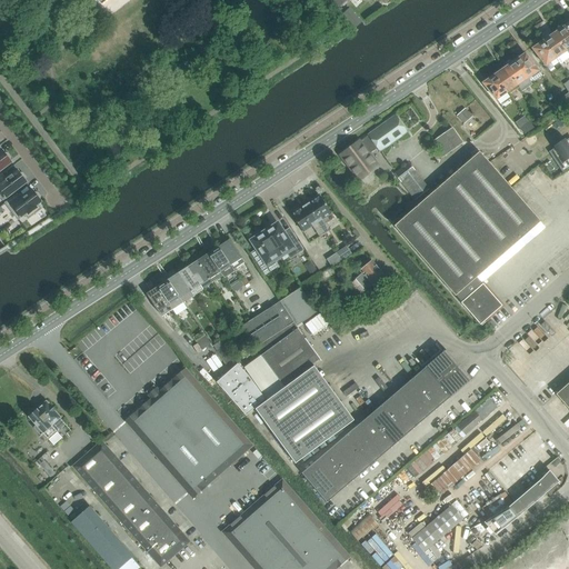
[(568,55),(568,35),(562,26),(556,30),(557,32),(553,35),(567,52),(568,55)]
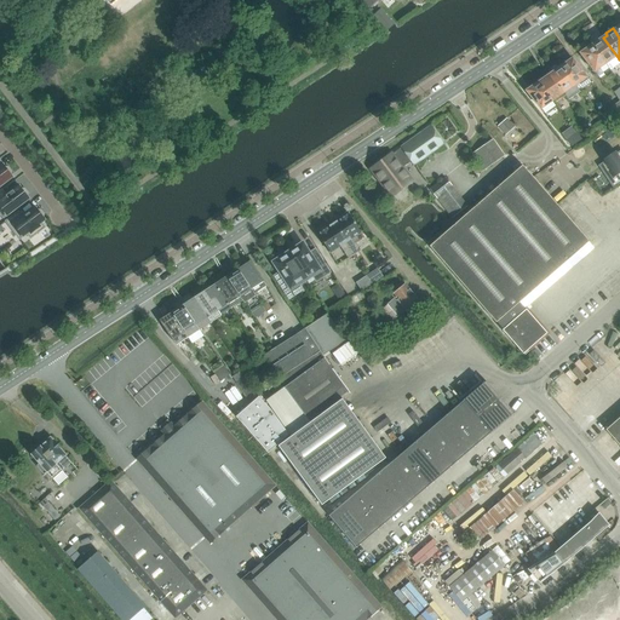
[(597,39),(590,44),(607,64),(618,57),(603,38),(600,40),(597,39)]
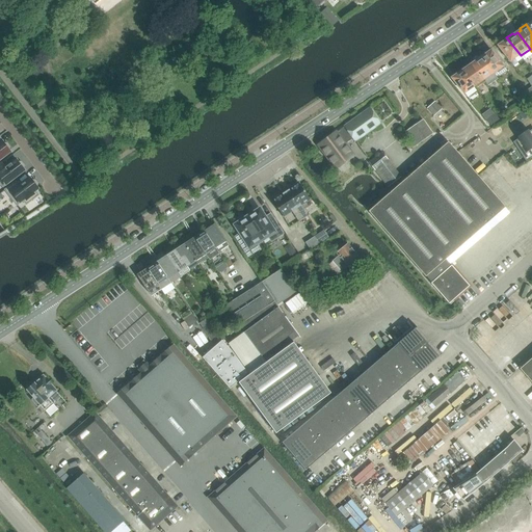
[(497,45),(503,53),(512,67),(517,63),(514,59),(521,55),(506,37),(500,42),(501,44),(498,46),(497,45)]
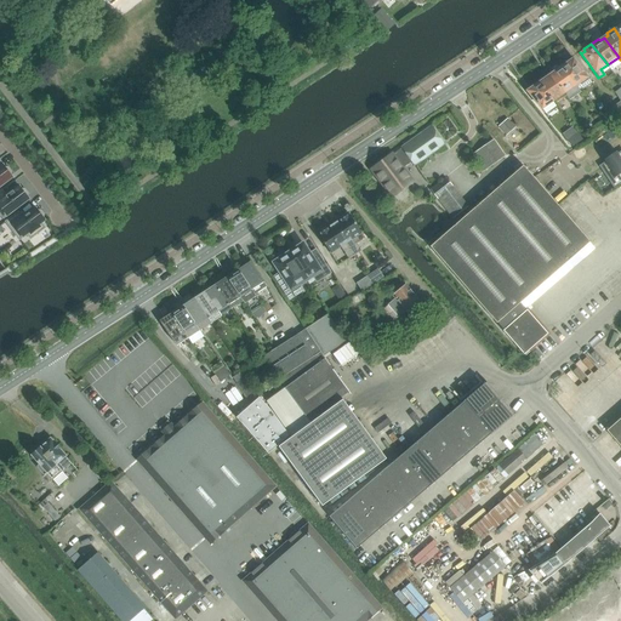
[(568,60),(560,66),(579,90),(582,90),(592,84),(577,66),(573,58),(571,58),(573,60),(569,62),(568,60)]
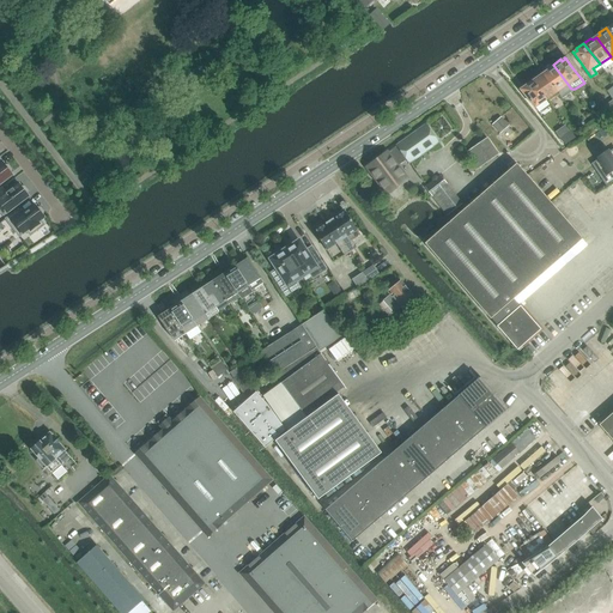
[(547,72),(542,74),(557,93),(559,96),(563,97),(570,92),(571,89),(553,65),(545,70),(547,72)]
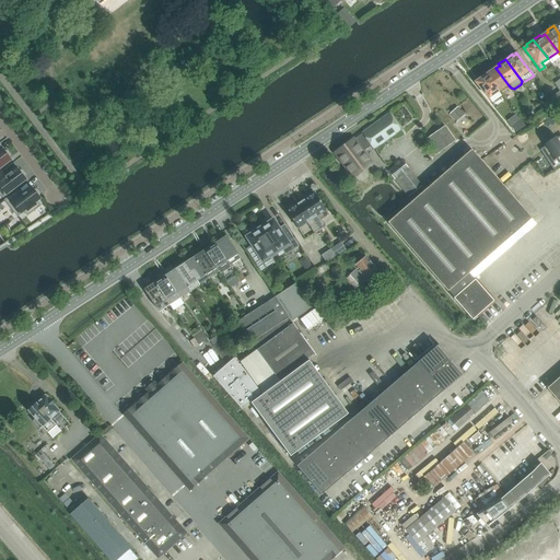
[(491,68),(485,73),(499,93),(509,85),(496,68),(492,70),(491,68)]
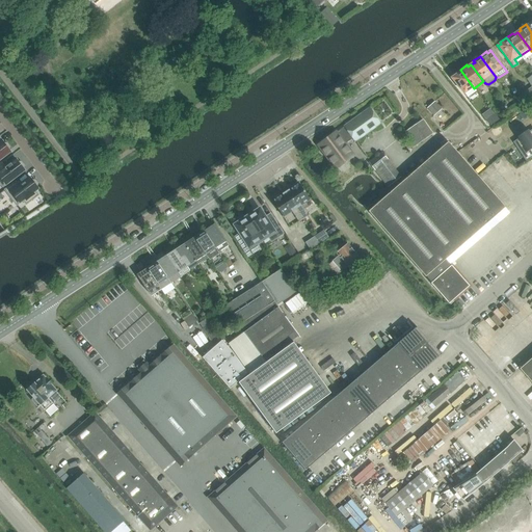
[(451,77),(450,77),(457,85),(467,99),(472,96),(469,91),(474,88),(460,70),(453,75),(454,76),(451,78),(451,77)]
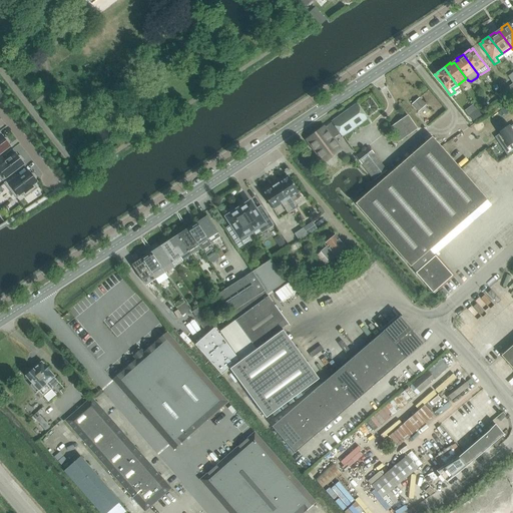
[(512,98),(512,94),(508,87),(502,91),(509,101),(512,98)]
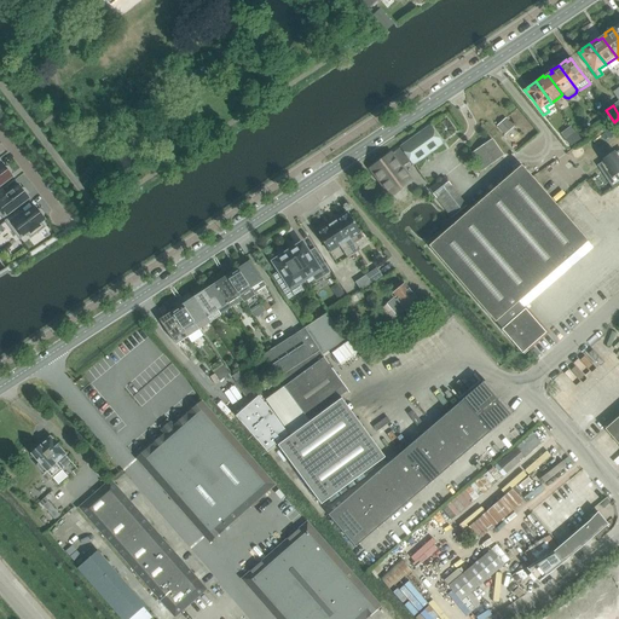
[(513,127),(505,120),(498,127),(504,134),(513,127)]
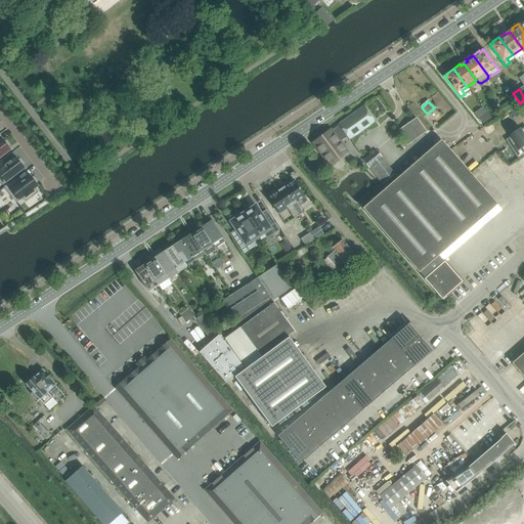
[(513,108),(508,101),(500,106),(505,114),(513,108)]
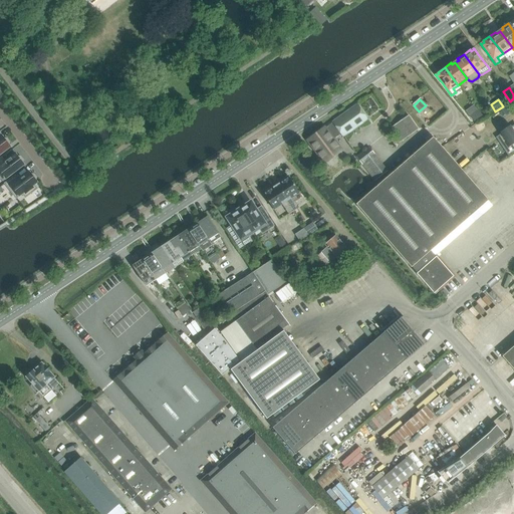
[(324,129),(307,141),(317,154),(324,164),(325,163),(329,168),(332,168),(337,164),(338,161),(334,156),(341,151),(333,139),(340,135),(343,139),(368,120),(356,104),(332,121),(331,122),(332,122),(324,129)]
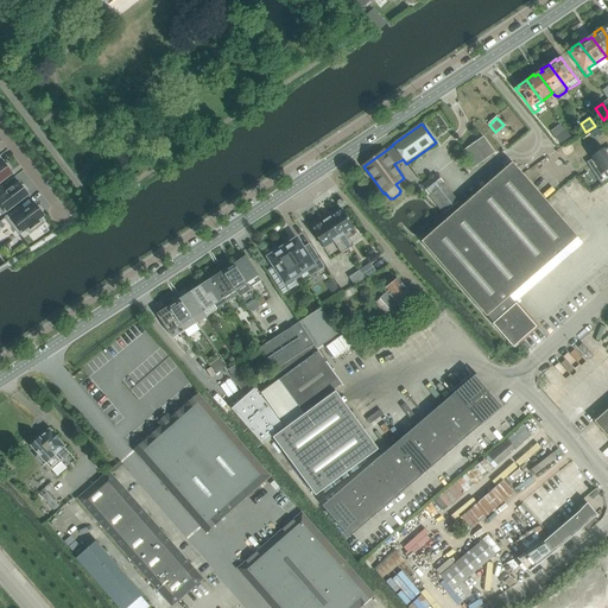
[(570,138),(565,131),(556,138),(561,145),(570,138)]
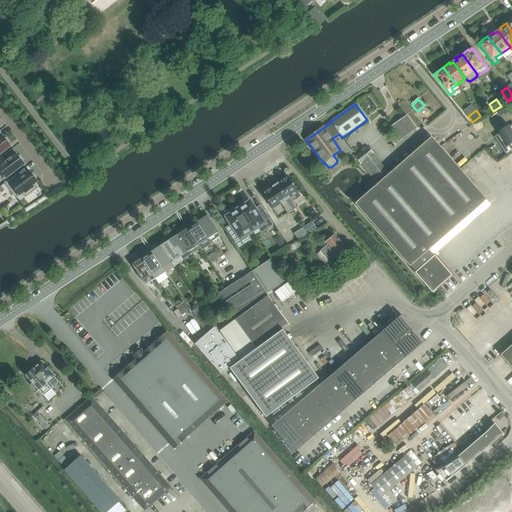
[(416,129),(407,116),(394,125),(403,138),(416,129)]
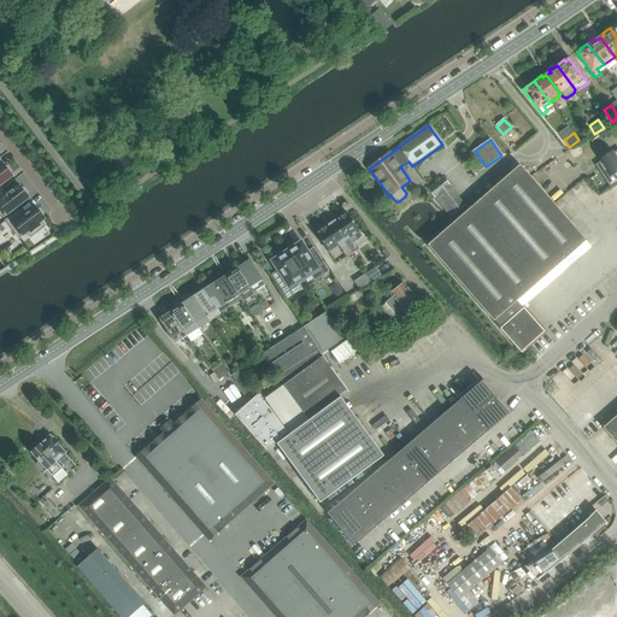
[(601,163),(597,166),(611,187),(616,182),(616,152),(613,154),(612,152),(600,160),(601,163)]
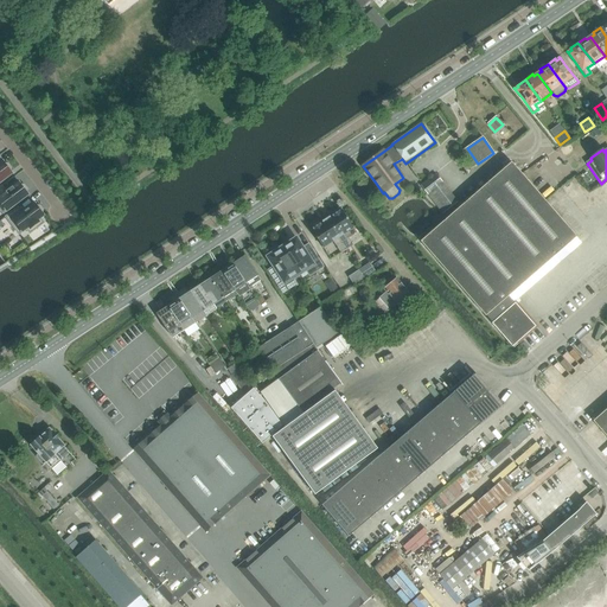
[(0,164),(0,183),(12,174),(11,172),(12,168),(8,164),(5,164),(2,161),(0,164)]
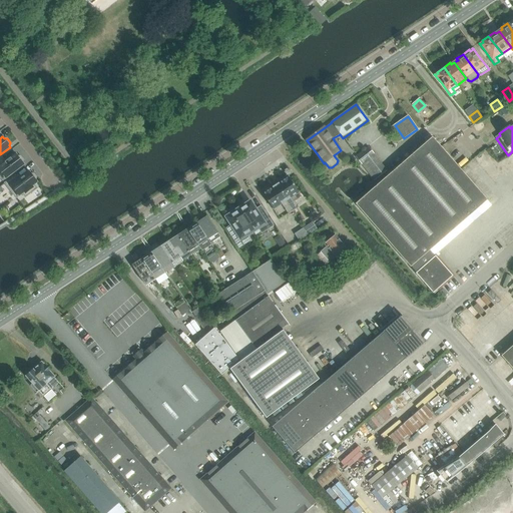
[(429,251),(487,200),(432,137),(355,204),(410,268),(411,267),(416,273),(415,274),(433,294),(452,277),(435,257),(434,258),(429,251)]
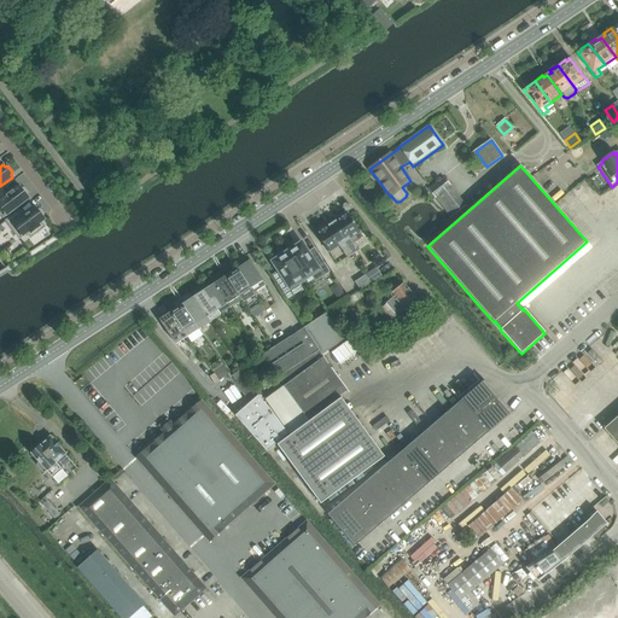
[(468,208),(454,188),(452,188),(442,178),(427,188),(444,211),(449,207),(458,216),(468,208)]
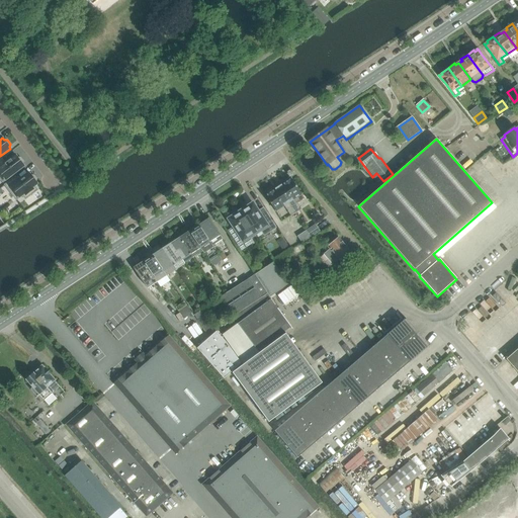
[(21,158),(17,158),(16,156),(5,164),(2,159),(0,160),(0,179),(3,183),(24,167),(23,165),(23,162),(21,158)]
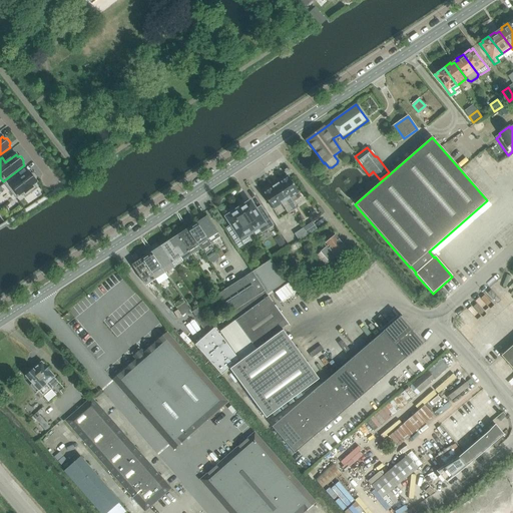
[(31,173),(29,172),(19,180),(15,175),(4,183),(16,198),(22,193),(25,197),(37,188),(34,184),(37,182),(36,180),(36,177),(34,174),(31,173)]
